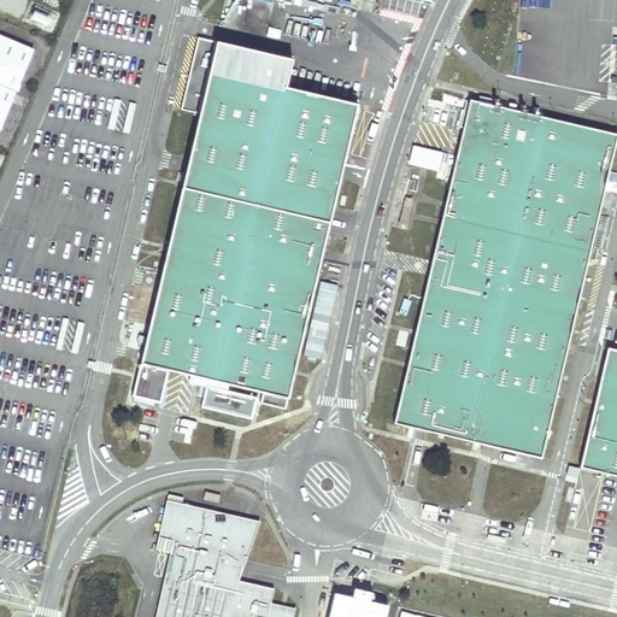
[(338,35),(342,13),(286,0),(283,13),(331,24),(329,33),(338,35)]
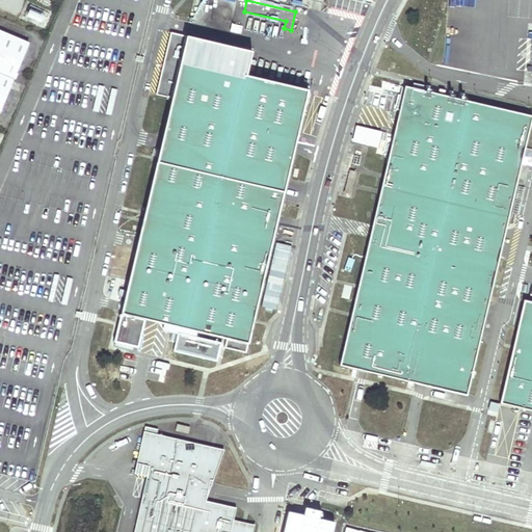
[(231,30),(240,33),(242,26),(233,24),(231,30)]
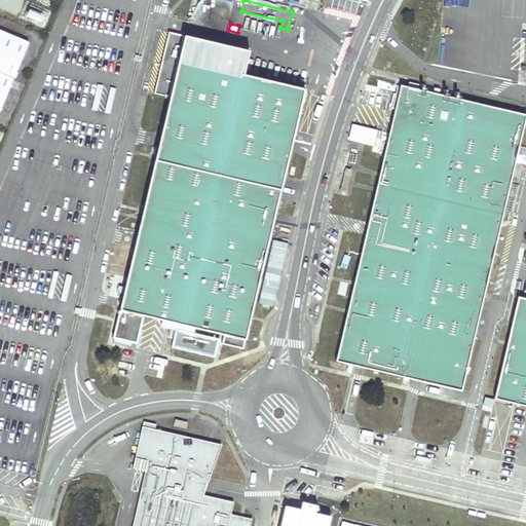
[(0,112),(29,43),(0,30),(0,112)]
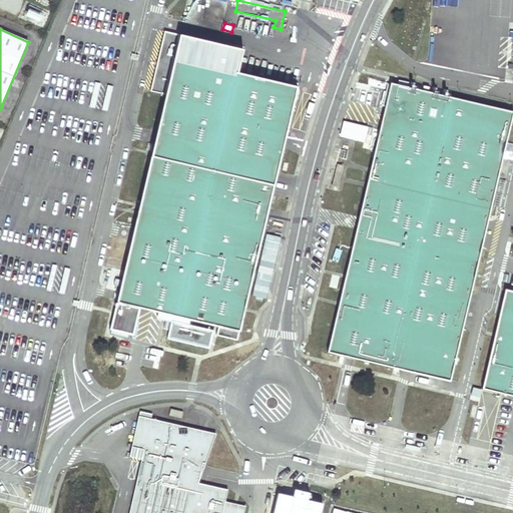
[(241,46),(180,32),(117,301),(186,318),(240,331),(245,311),(246,306),(252,280),(254,269),(265,232),(299,85),(235,70),(241,46)]
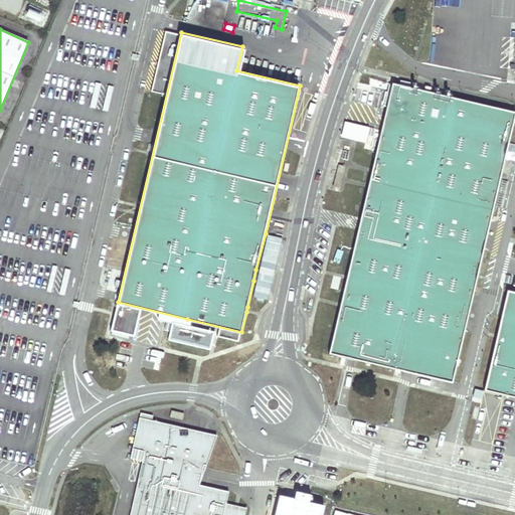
[(461,324),(509,108),(393,80),(381,129),(373,167),(371,171),(369,181),(368,185),(361,215),(358,228),(348,275),(347,279),(342,301),(341,305),(340,306),(329,352),(346,357),(358,359),(396,367),(449,378),(461,324)]
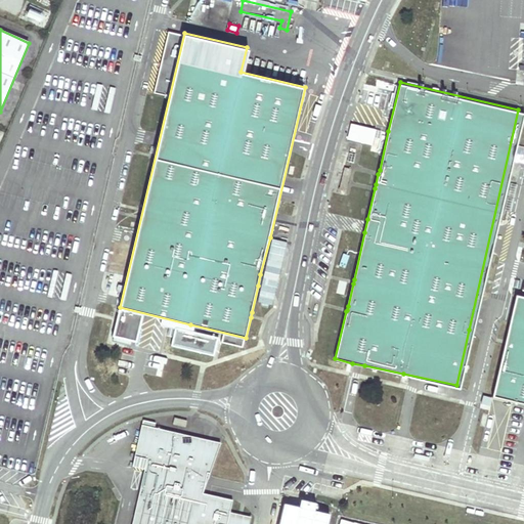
[(348,124),(346,140),(373,144),(376,128),(348,124)]
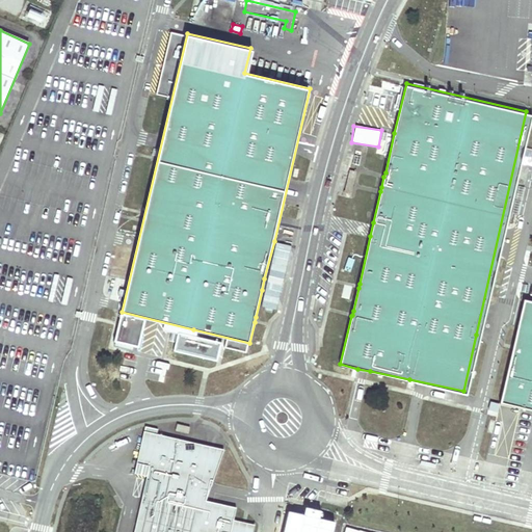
[(352,193),(356,171),(347,169),(343,191),(352,193)]
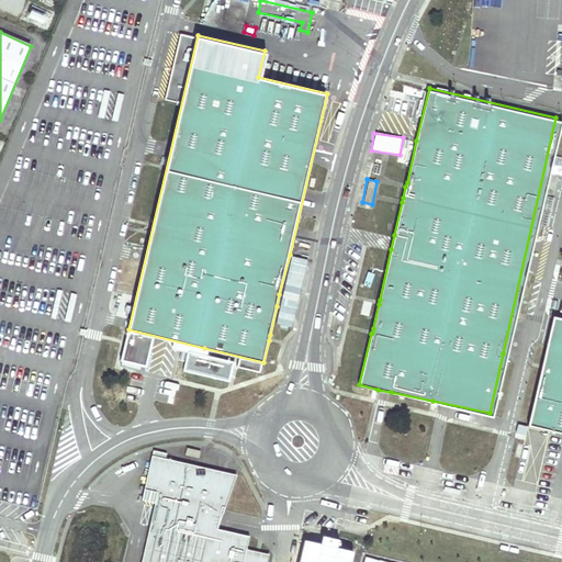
[(561,318),(553,316),(528,426),(561,434),(561,318)]
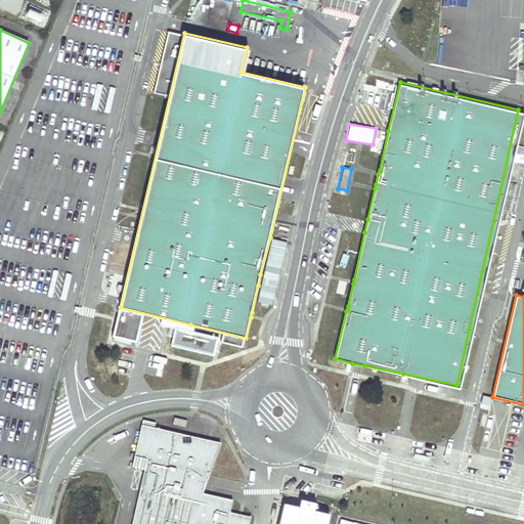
[(92,334),(105,337),(108,321),(95,318),(92,334)]
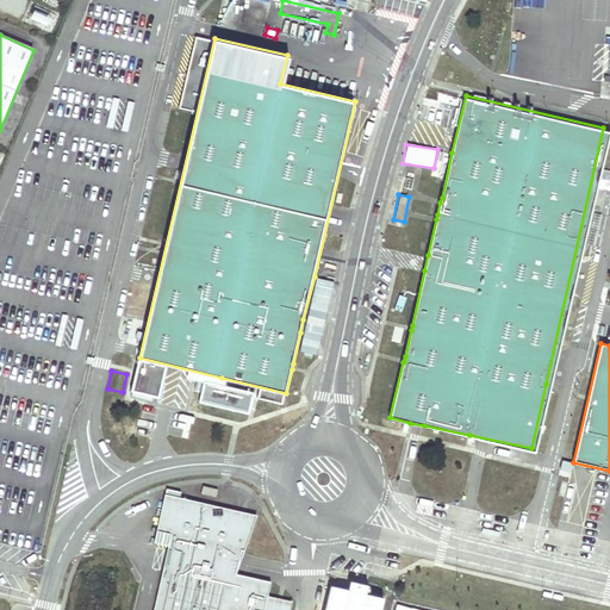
[(154,609),(290,609),(292,602),(268,596),(272,582),(265,580),(263,584),(235,578),(242,549),(244,551),(256,515),(180,497),(181,492),(167,489),(165,495),(154,543),(155,543),(155,542),(168,546),(154,609)]
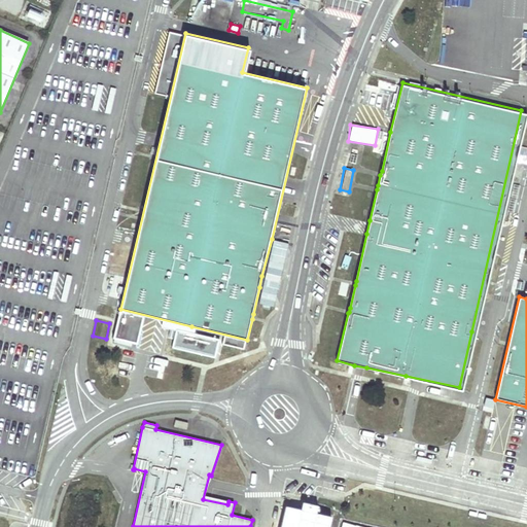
[(332,526),(339,498),(284,487),(274,526),(332,526)]
